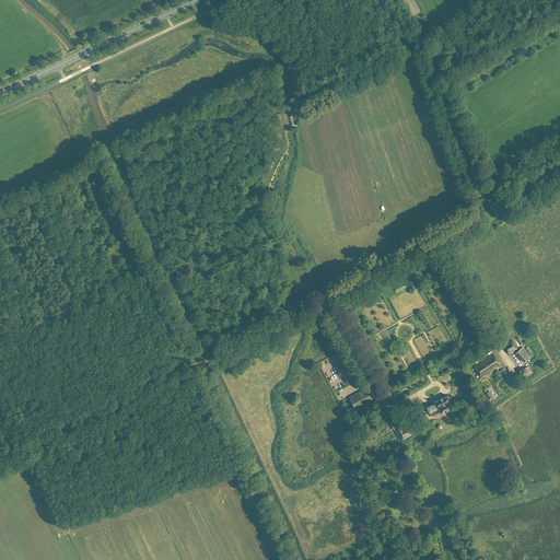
[(500,199),(490,203),(492,210),(502,207),(500,199)]
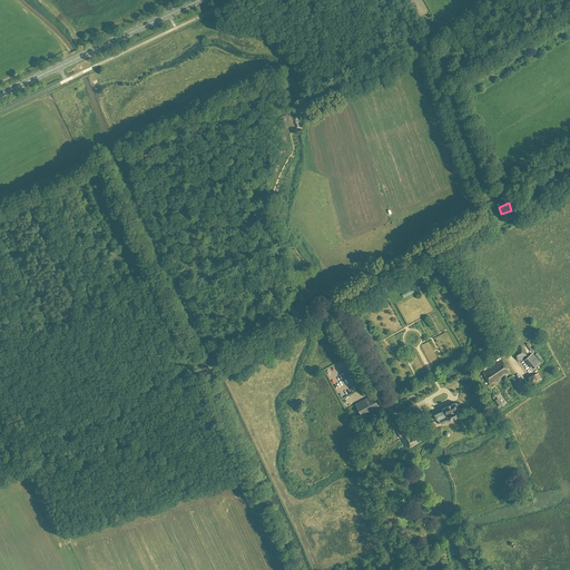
[(421,288),(419,285),(411,291),(411,290),(402,295),(404,298),(421,288)]
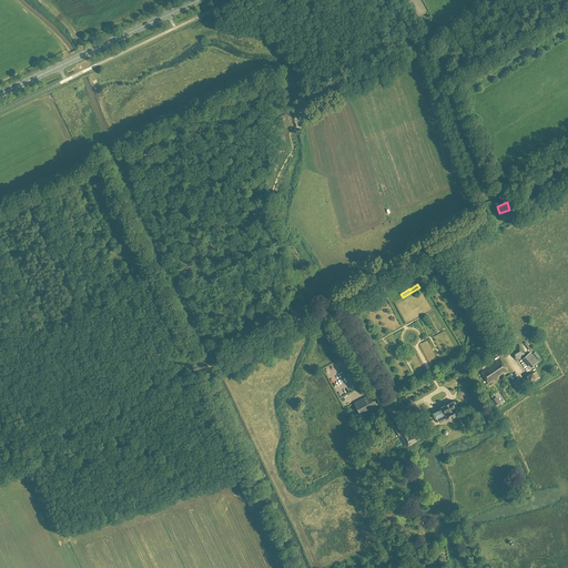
[(516,359),(525,354),(519,345),(510,350),(516,359)]
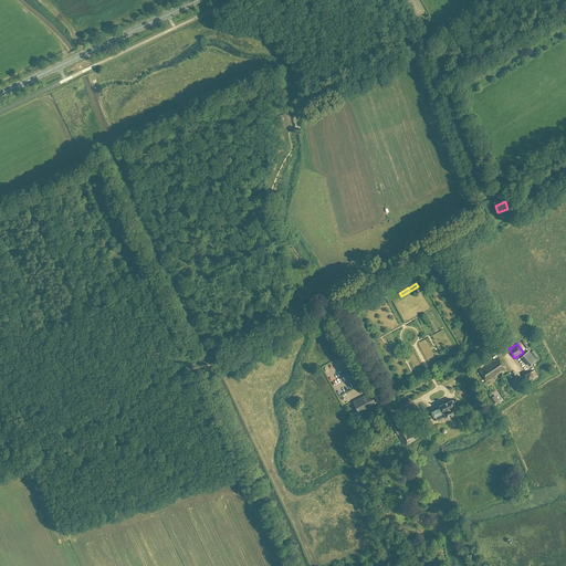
[(405,362),(409,359),(405,349),(400,352),(405,362)]
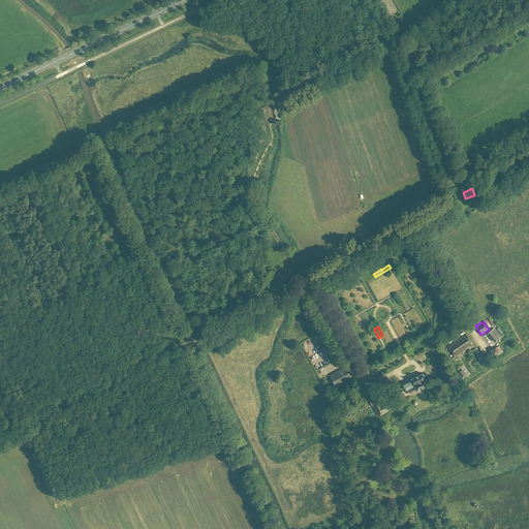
[(494,329),(489,333),(491,335),(489,336),(493,340),(495,339),(497,341),(501,337),(494,329)]
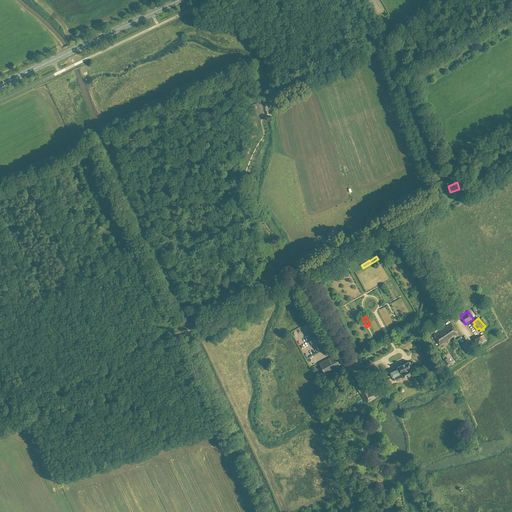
[(451,323),(433,335),(440,345),(458,334),(451,323)]
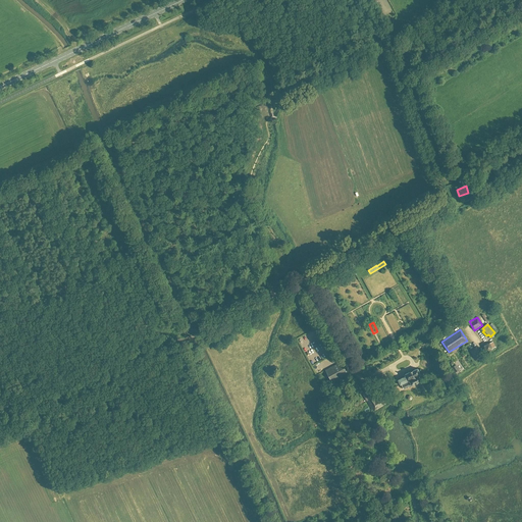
[(482,347),(485,352),(496,347),(493,342),(482,347)]
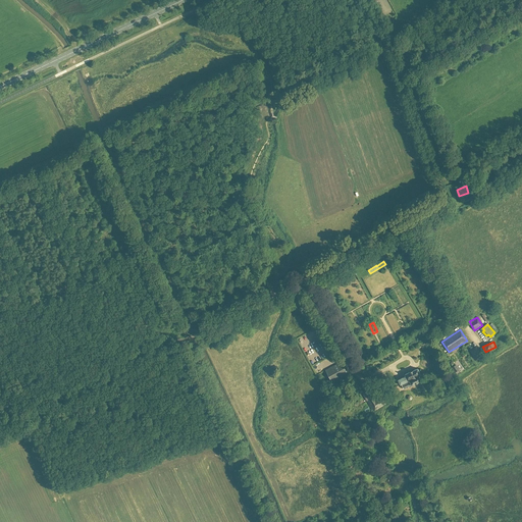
[(476,361),(481,358),(476,347),(470,351),(476,361)]
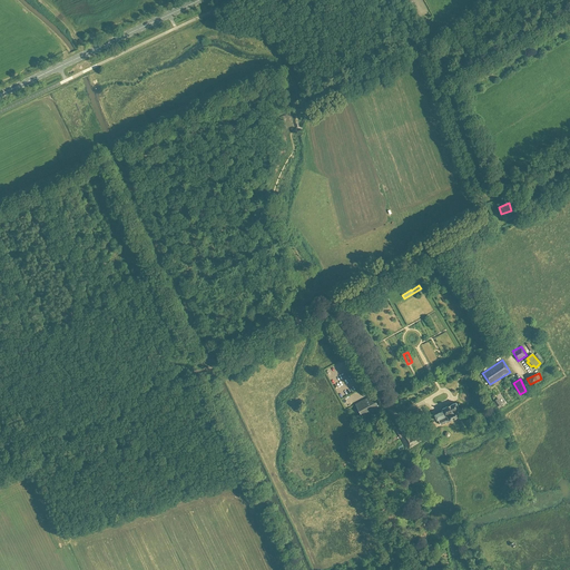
[(380,409),(372,395),(355,404),(363,418),(380,409)]
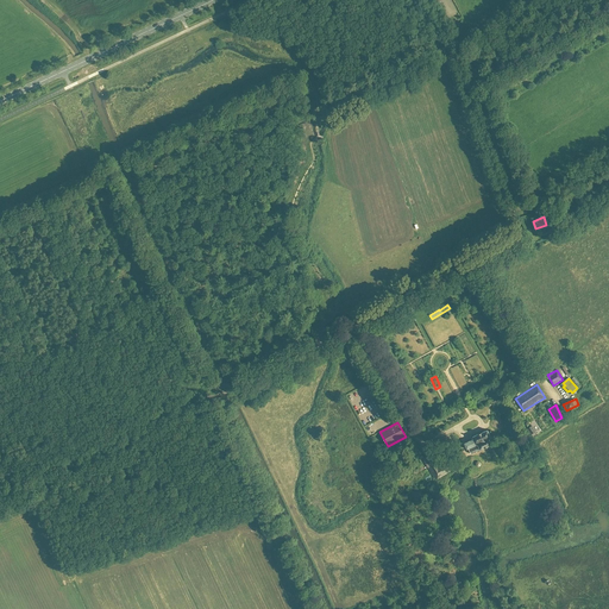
[(470,450),(471,453),(481,449),(491,444),(490,439),(491,438),(488,429),(473,437),(475,439),(465,443),(469,450),(470,450)]
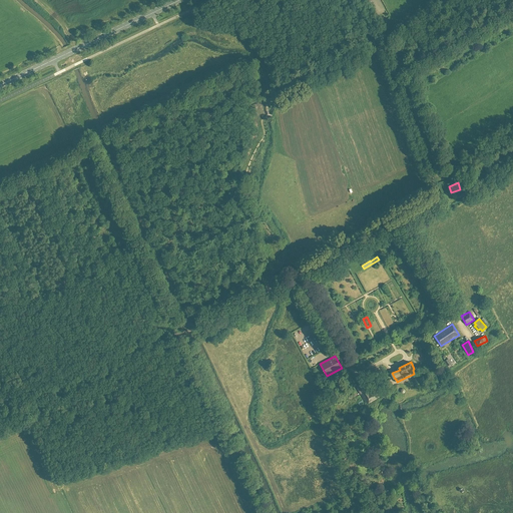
[(367,405),(379,398),(376,391),(370,394),(364,383),(357,386),(367,405)]
